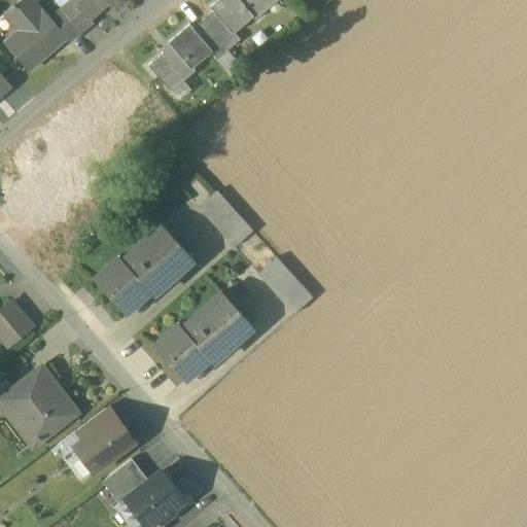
[(49,20),(32,0),(23,0),(2,19),(15,34),(3,45),(27,74),(67,40),(49,20)]
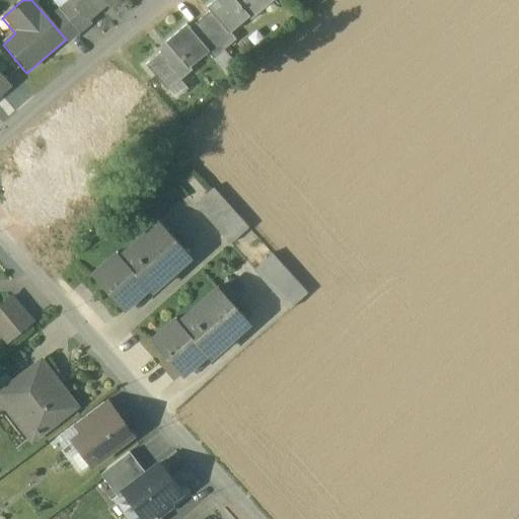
[(69,0),(70,1),(87,21),(113,0),(69,0)]
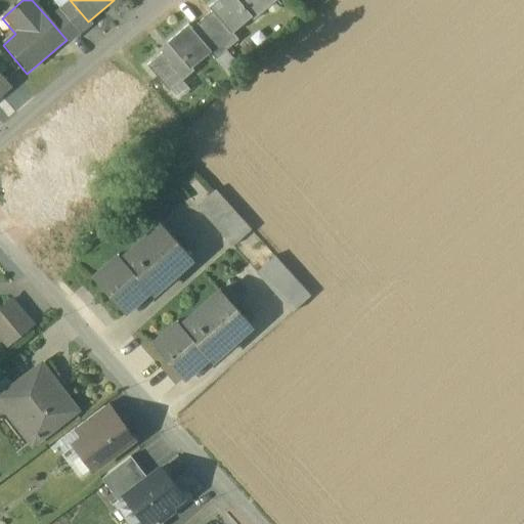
[(216,0),(209,6),(211,10),(229,33),(231,32),(249,16),(252,19),(265,9),(276,0),(216,0)]
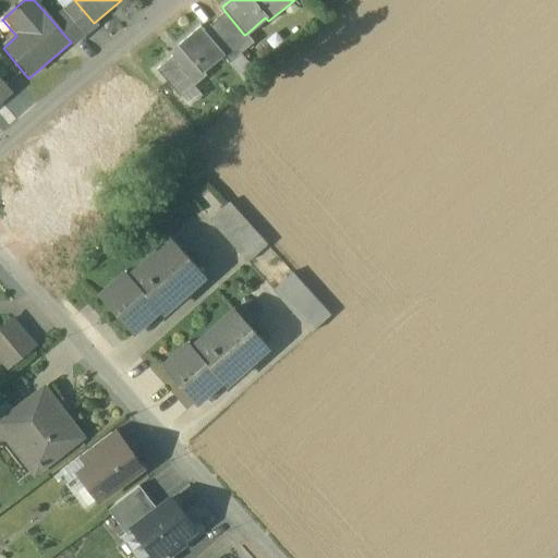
[(94,23),(75,1),(65,10),(84,32),(94,23)]
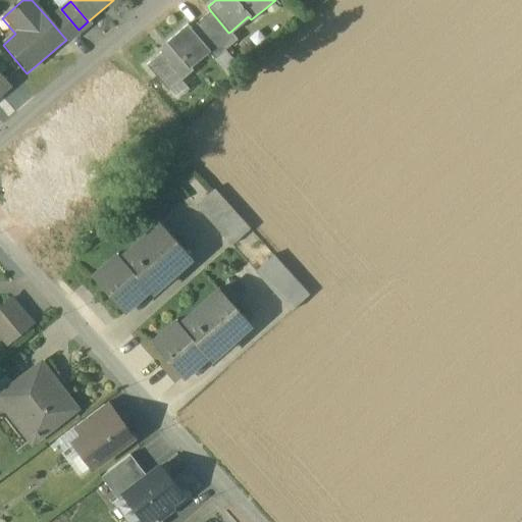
[(79,30),(61,9),(49,19),(66,40),(79,30)]
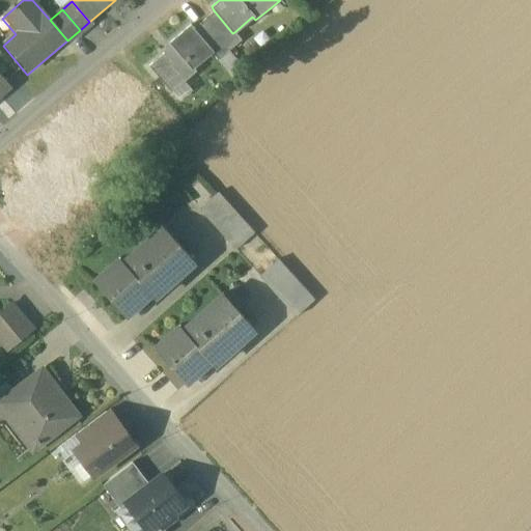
[(232,33),(214,10),(202,20),(228,50),(241,39),(234,32),(232,33)]
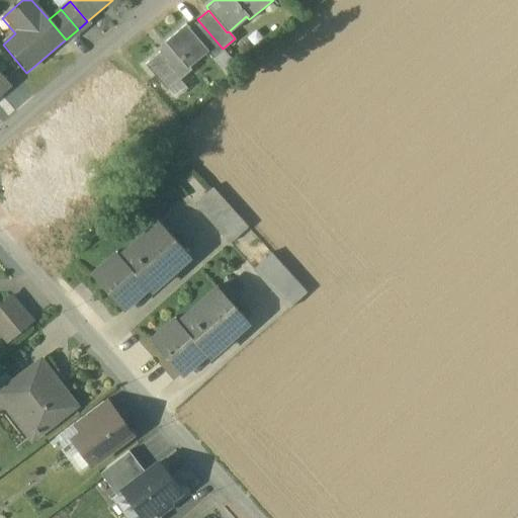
[(223,49),(197,19),(187,27),(207,51),(205,52),(211,59),(223,49)]
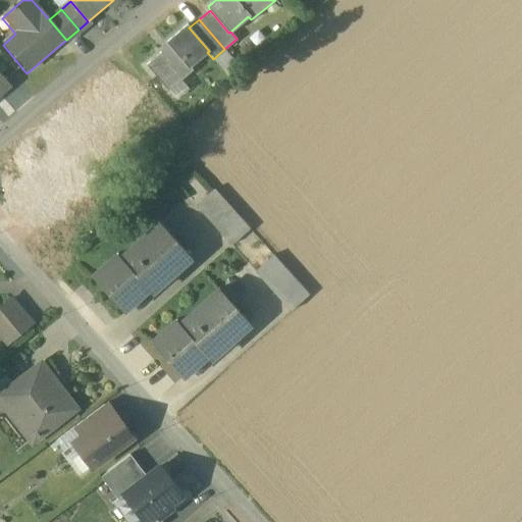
[(187,24),(166,41),(168,45),(145,64),(167,91),(191,70),(189,68),(207,52),(209,51),(189,28),(187,24)]
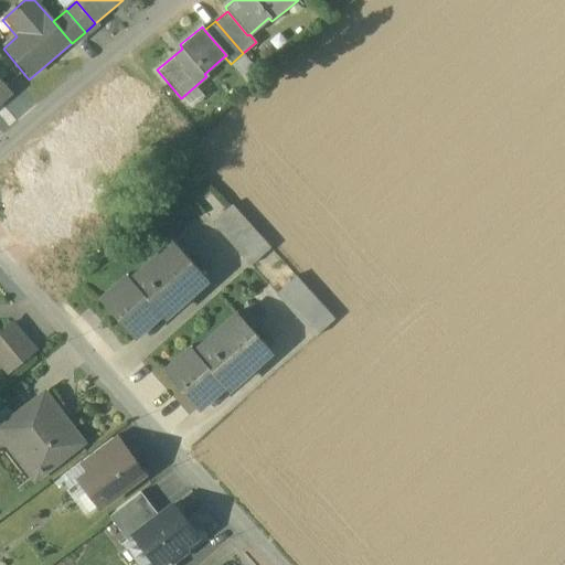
[(130,117),(145,107),(126,80),(112,88),(130,117)]
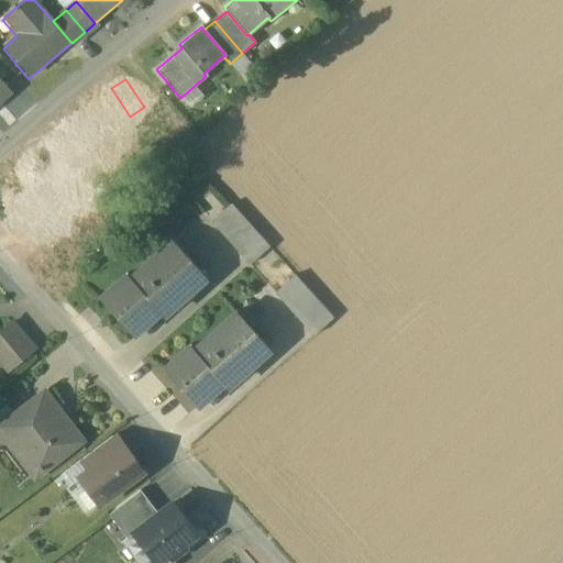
[(0,103),(11,95),(0,83),(0,103)]
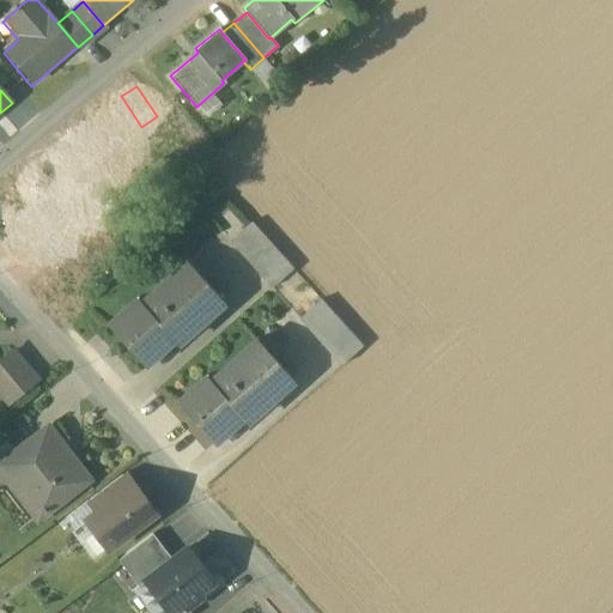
[(80,128),(24,182),(64,223),(120,169),(80,128)]
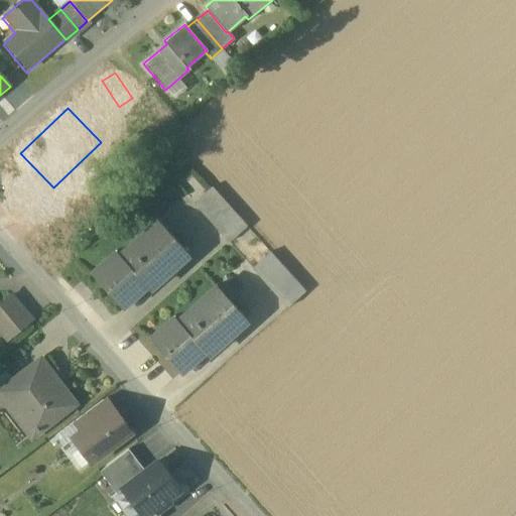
[(211,186),(192,203),(228,242),(247,226),(211,186)]
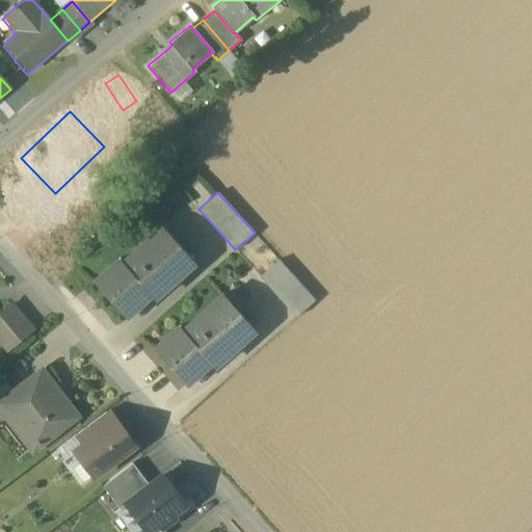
[(161,225),(122,260),(120,258),(92,281),(125,317),(161,286),(164,289),(194,262),(161,225)]
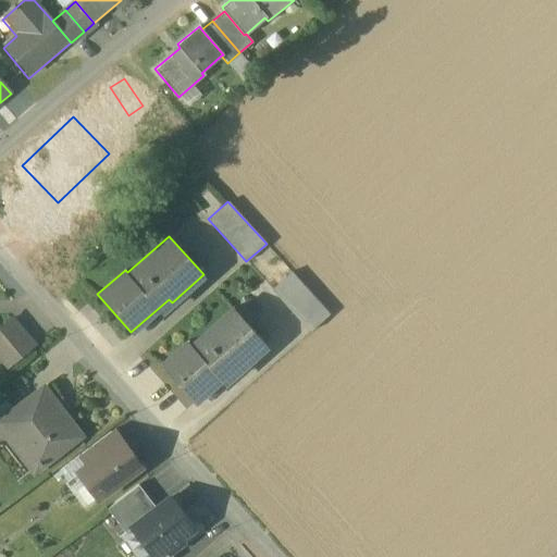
[(330,314),(292,271),(272,289),(310,332),(330,314)]
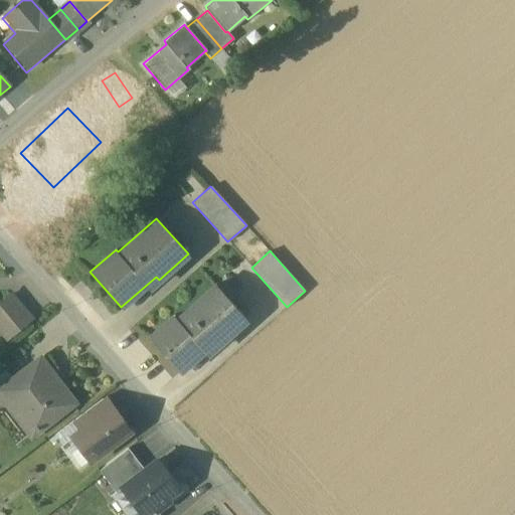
[(215,284),(177,318),(174,314),(148,338),(179,372),(213,341),(216,344),(245,318),(215,284)]
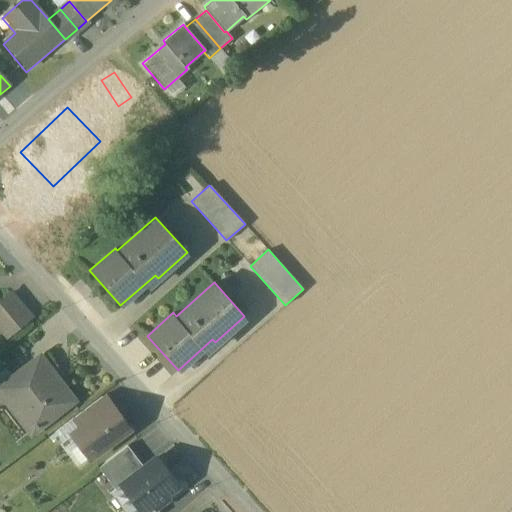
[(10,293),(0,301),(0,326),(7,335),(30,316),(10,293)]
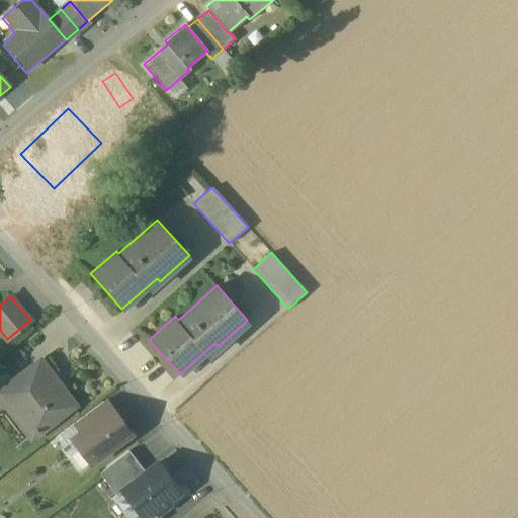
[(12,381),(2,390),(5,393),(36,435),(76,406),(41,360),(12,381)]
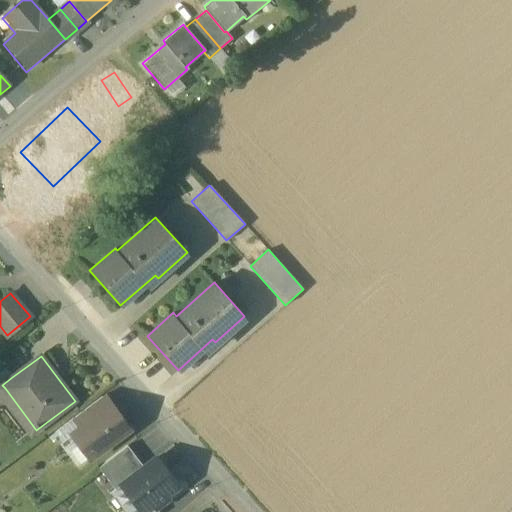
[(5,367),(0,370),(0,392),(5,388),(2,385),(12,377),(5,367)]
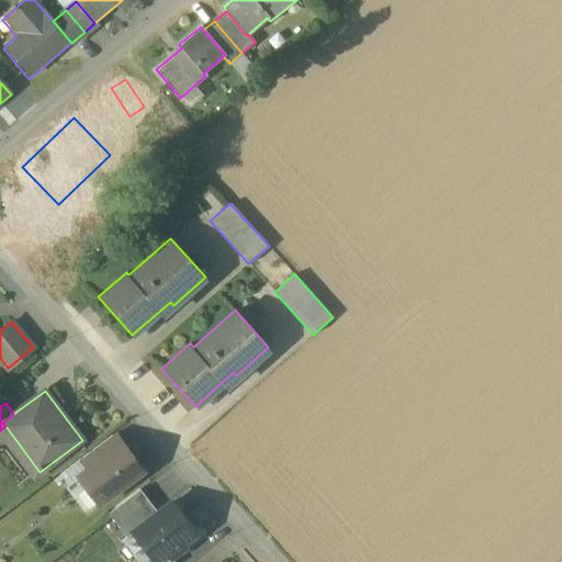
[(112,435),(80,459),(89,470),(121,446),(112,435)]
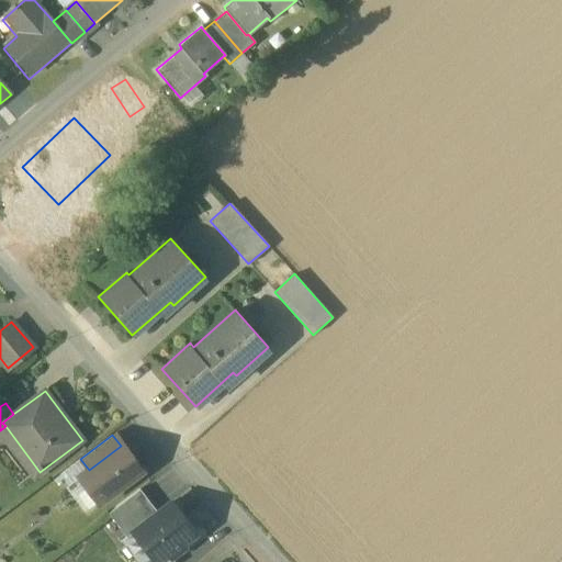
[(89,470),(80,476),(100,502),(142,471),(122,445),(121,446),(89,470)]
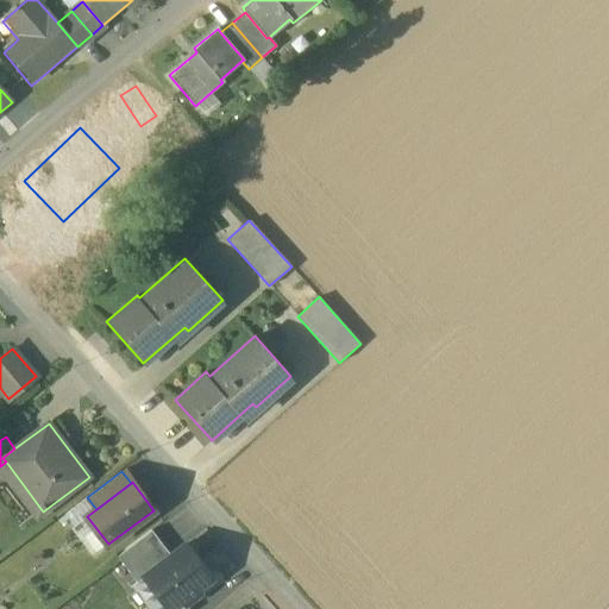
[(87,497),(66,513),(95,553),(108,544),(87,516),(96,509),(87,497)]
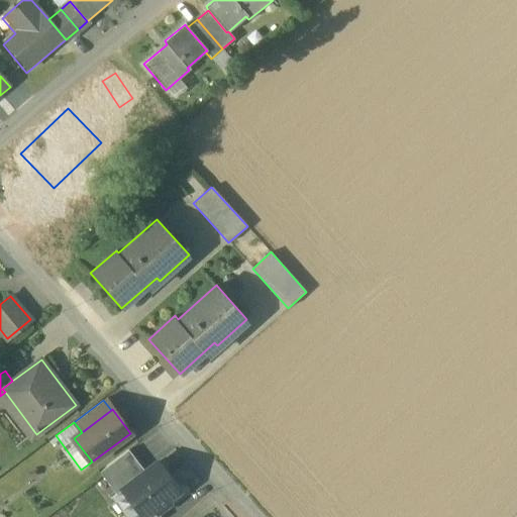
[(128,449),(99,472),(116,494),(122,490),(121,489),(144,472),(128,449)]
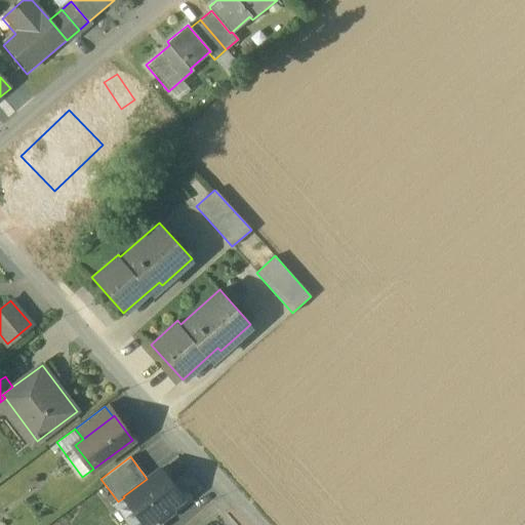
[(147,479),(123,496),(124,497),(145,524),(147,524),(157,517),(160,521),(172,511),(169,508),(183,498),(160,469),(147,479)]
